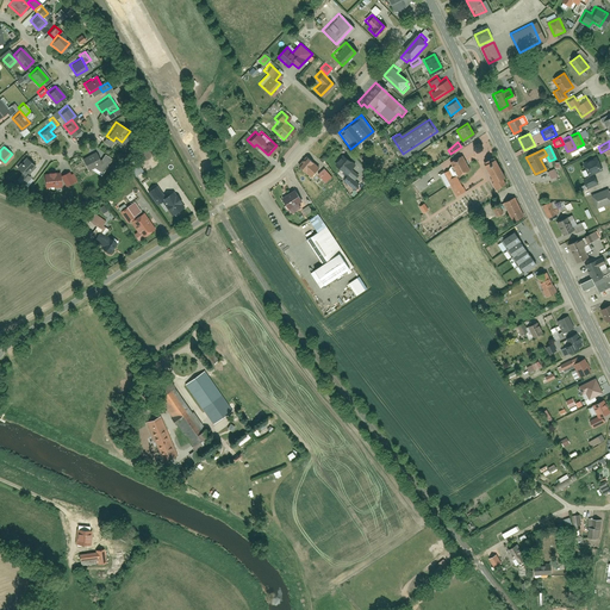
[(94,150),(82,155),(86,167),(93,163),(101,168),(107,160),(100,155),(99,159),(94,150)]
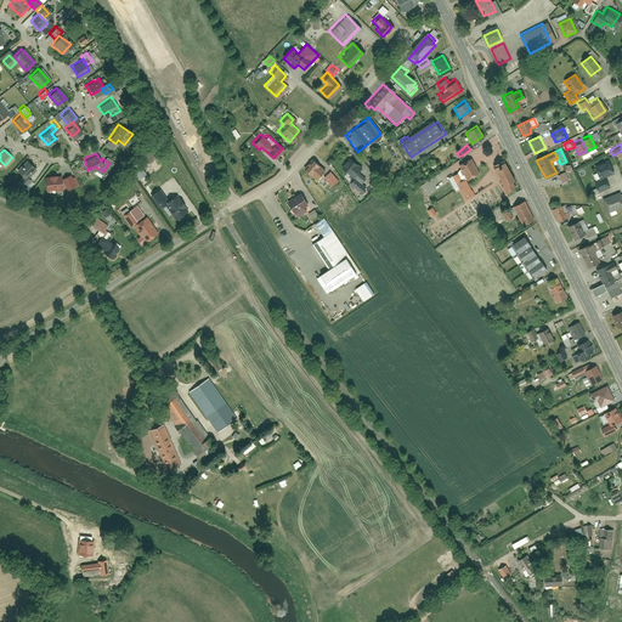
[(356,164),(346,157),(339,167),(349,174),(356,164)]
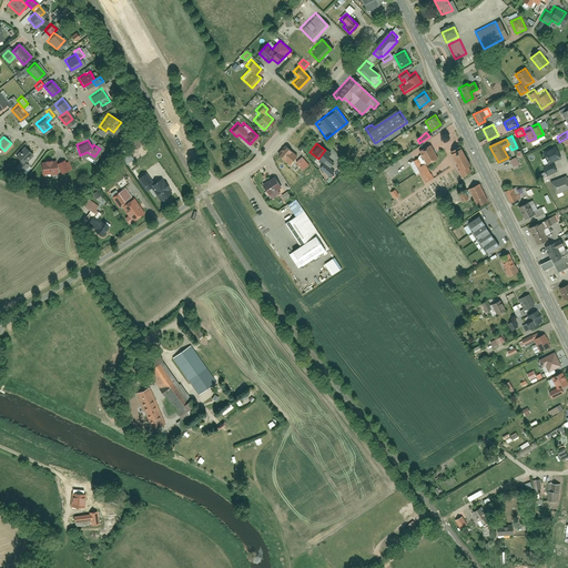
[(438,158),(430,143),(418,150),(426,164),(438,158)]
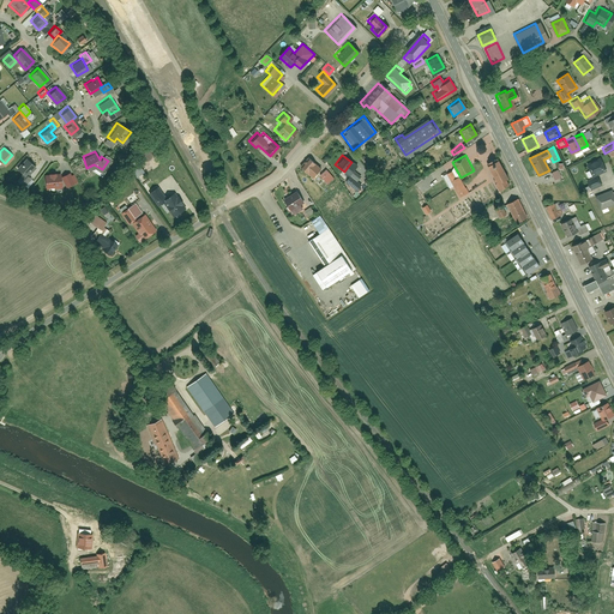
[(510,181),(495,155),(485,162),(498,188),(510,181)]
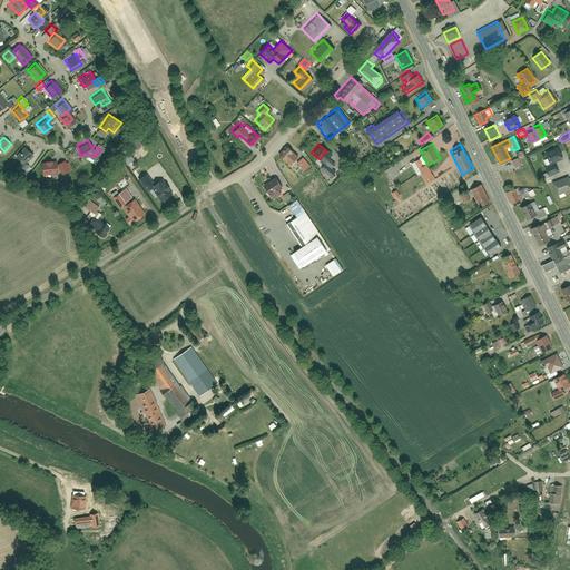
[(558,144),(542,151),(548,161),(563,155),(558,144)]
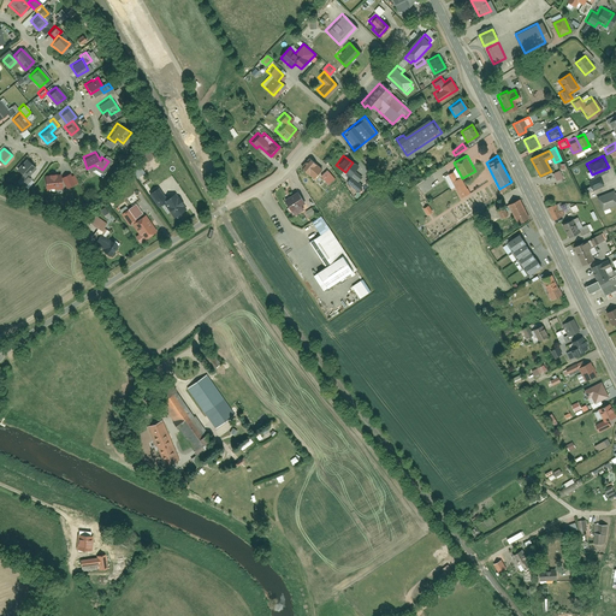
[(34,163),(24,157),(19,164),(22,165),(18,170),(25,175),(34,163)]
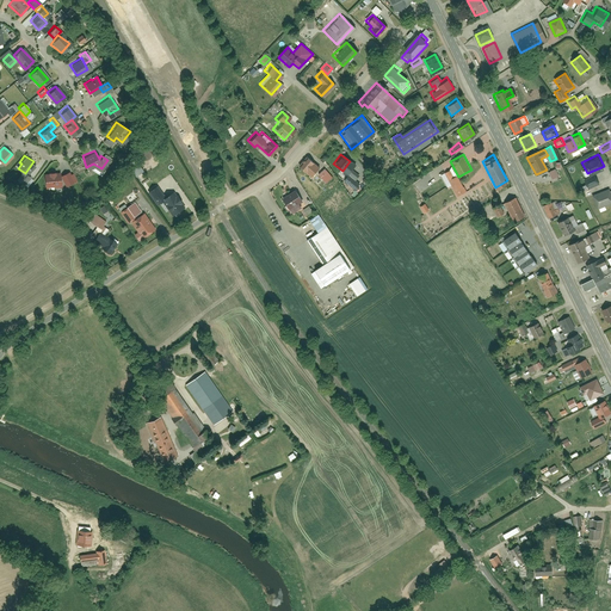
[(316,167),(303,155),(295,165),(307,177),(316,167)]
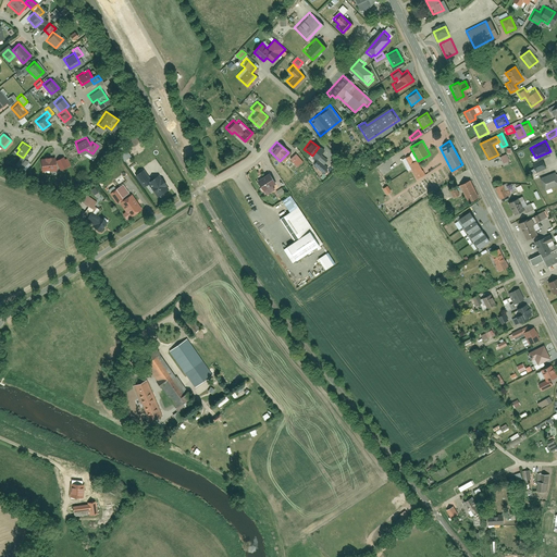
[(300,160),(294,152),(287,158),(295,165),(300,160)]
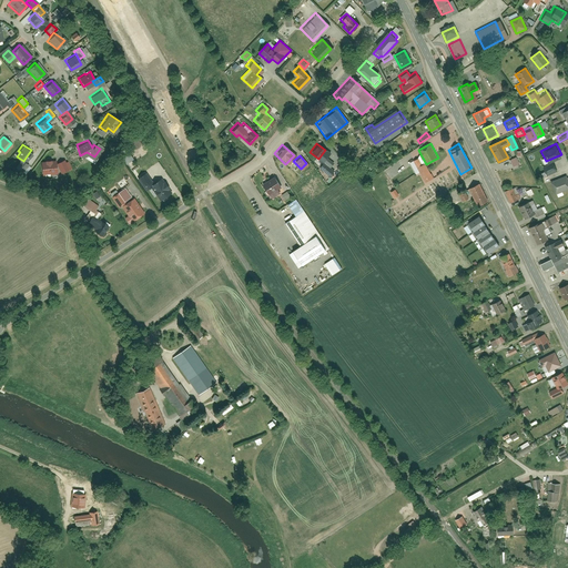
[(516,156),(508,160),(511,168),(519,163),(516,156)]
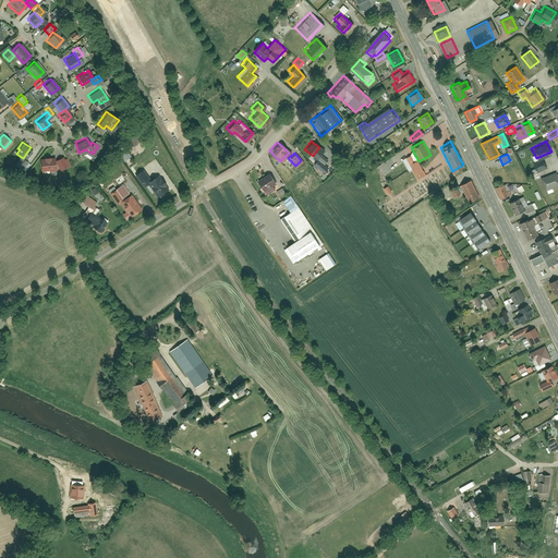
[(410,155),(404,158),(416,177),(421,173),(410,155)]
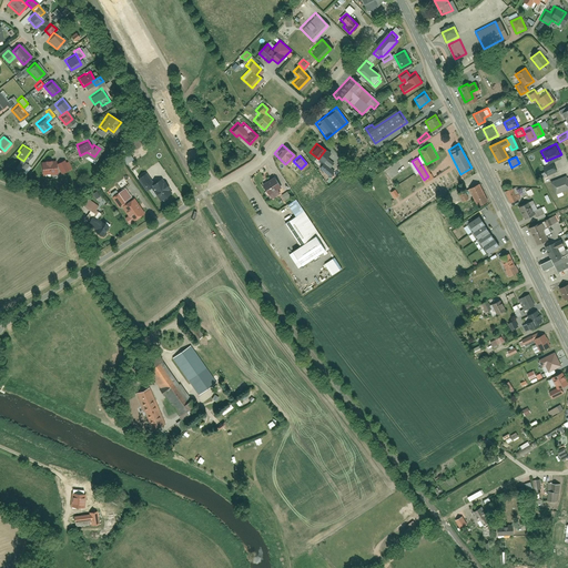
[(27,164),(20,160),(17,165),(22,170),(27,164)]
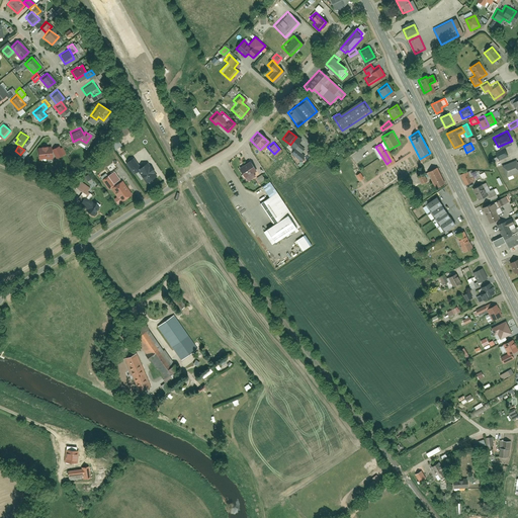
[(41,149),(44,161),(59,160),(67,155),(62,147),(57,150),(56,147),(41,149)]
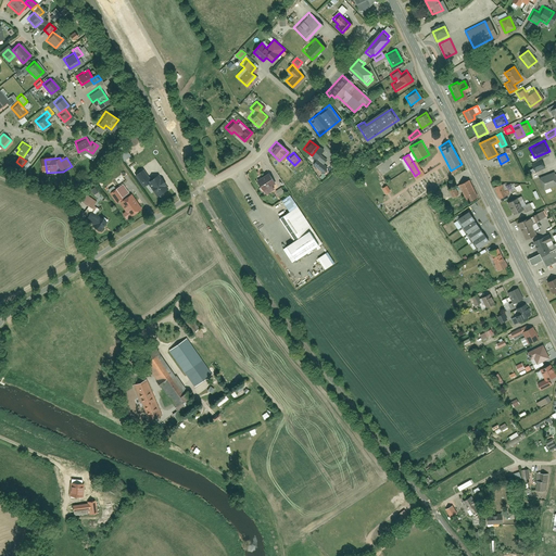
[(325,165),(316,158),(311,164),(320,172),(325,165)]
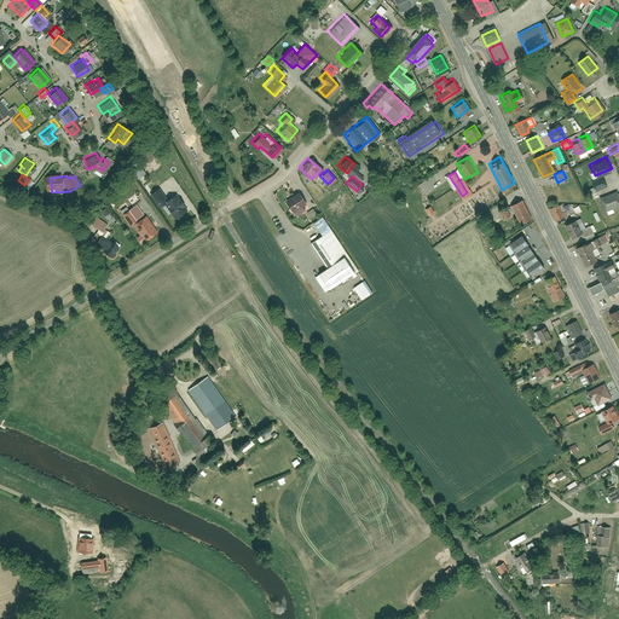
[(605,183),(601,175),(589,180),(593,189),(605,183)]
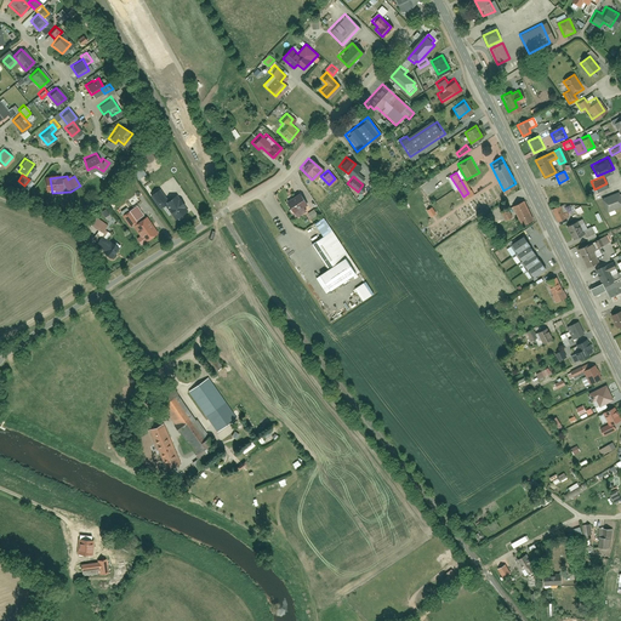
[(620,200),(616,189),(598,197),(604,211),(620,204),(620,200)]
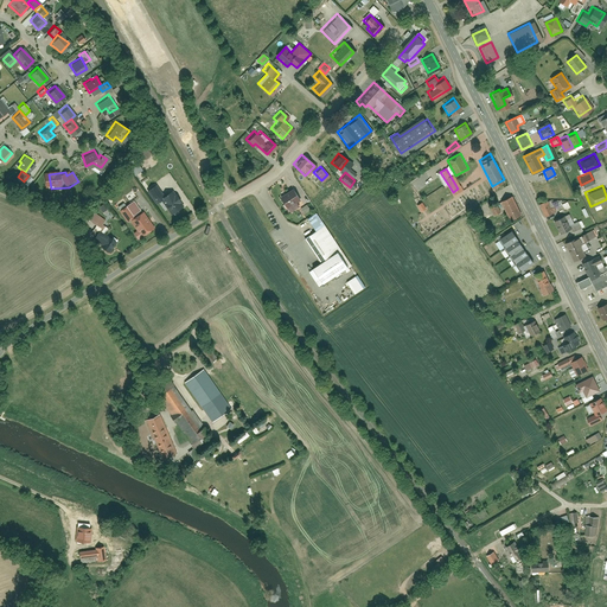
[(298,199),(289,187),(278,196),(286,208),(298,199)]
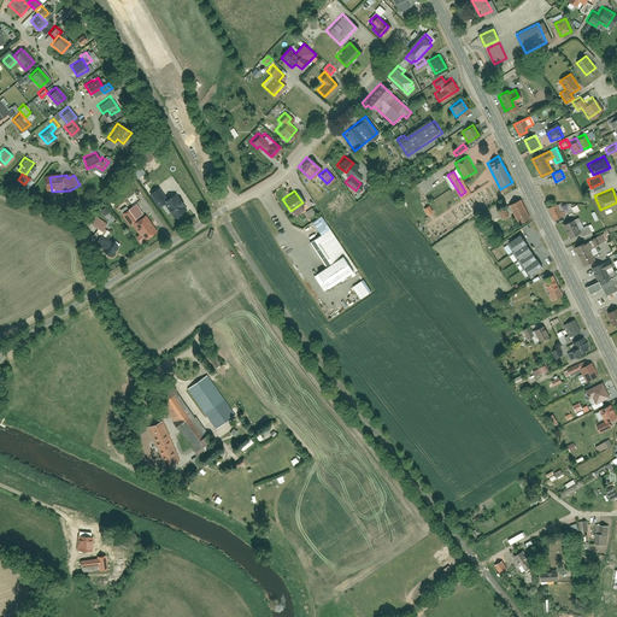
[(175,217),(186,210),(182,205),(184,205),(180,199),(178,200),(175,195),(165,203),(175,217)]
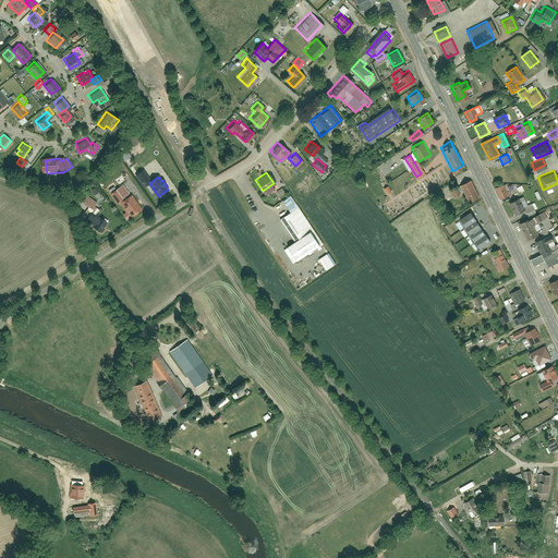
[(470,179),(460,184),(468,201),(478,196),(470,179)]
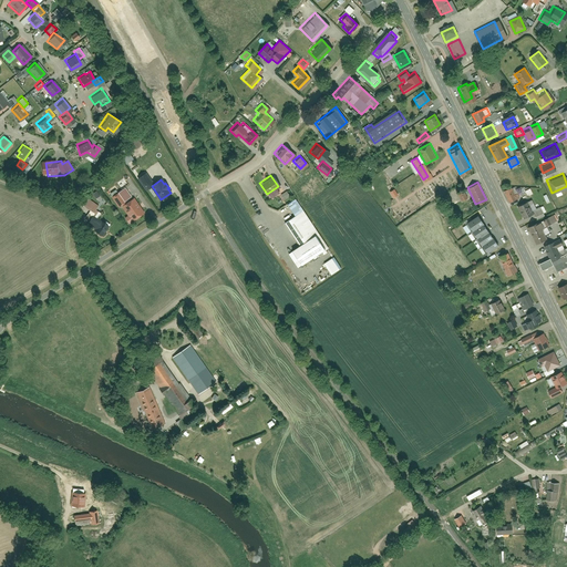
[(281,188),(276,193),(279,197),(286,194),(281,188)]
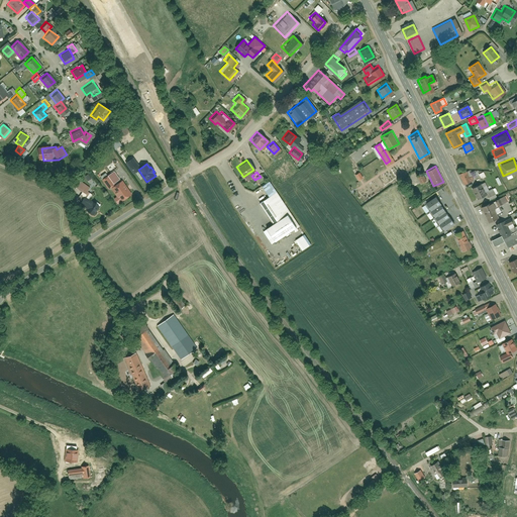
[(357,175),(360,181),(366,178),(362,172),(357,175)]
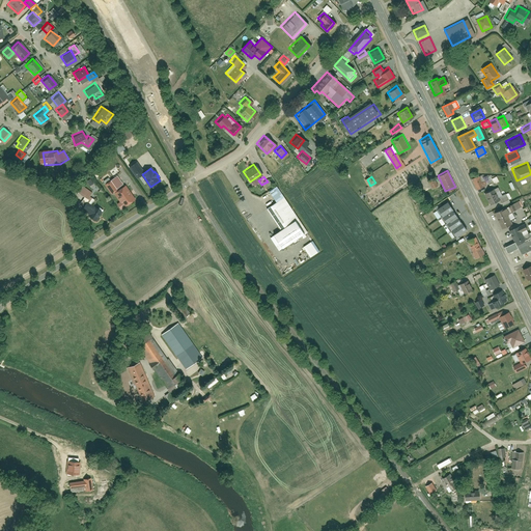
[(478,176),(471,178),(476,189),(482,186),(481,184),(485,183),(484,179),(480,182),(478,176)]
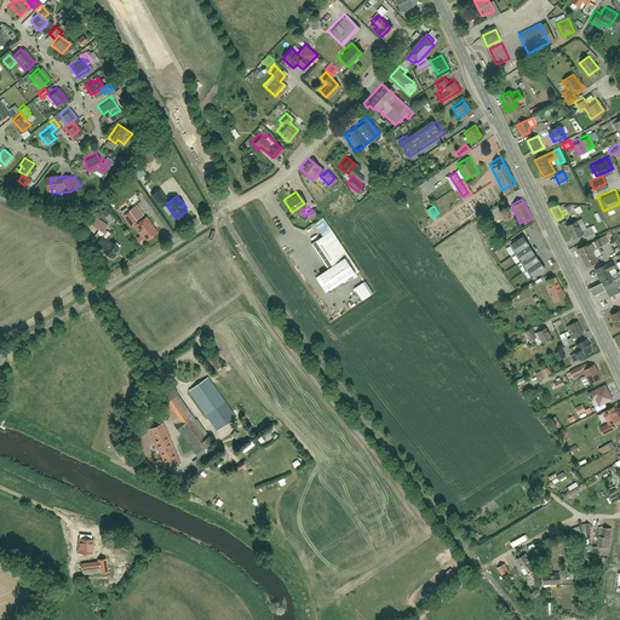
[(126,225),(136,219),(127,207),(119,213),(126,225)]
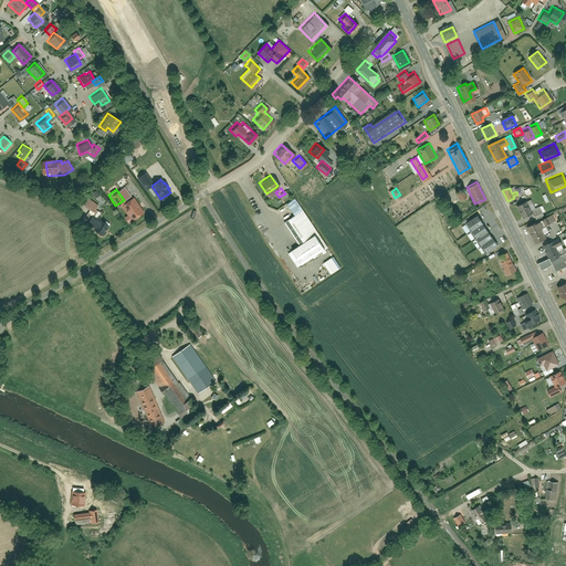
[(462,190),(456,194),(460,200),(465,197),(462,190)]
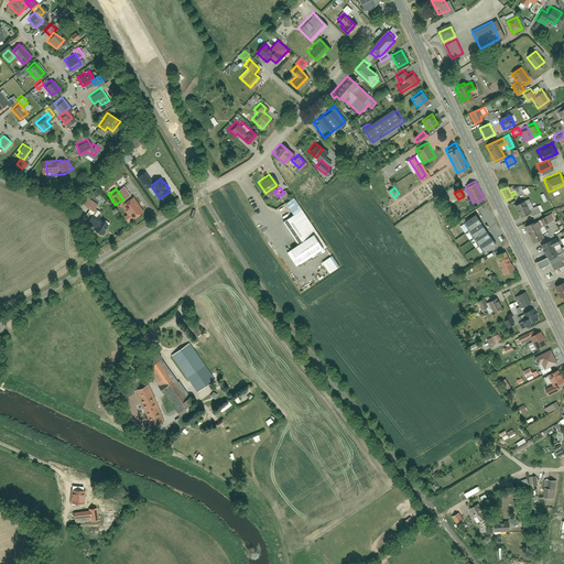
[(132,195),(119,204),(129,219),(142,210),(132,195)]
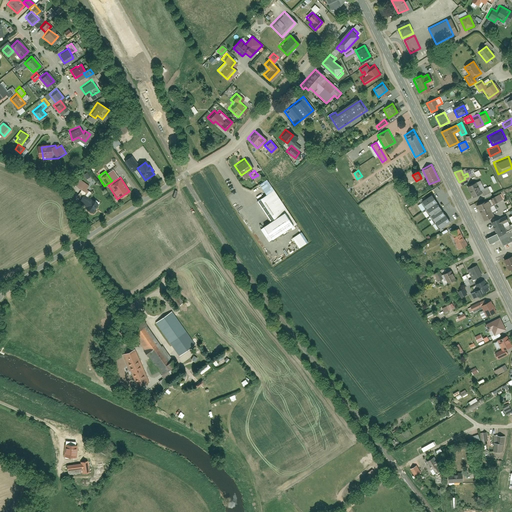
[(479,181),(466,188),(472,198),(481,194),(477,187),(481,185),(479,181)]
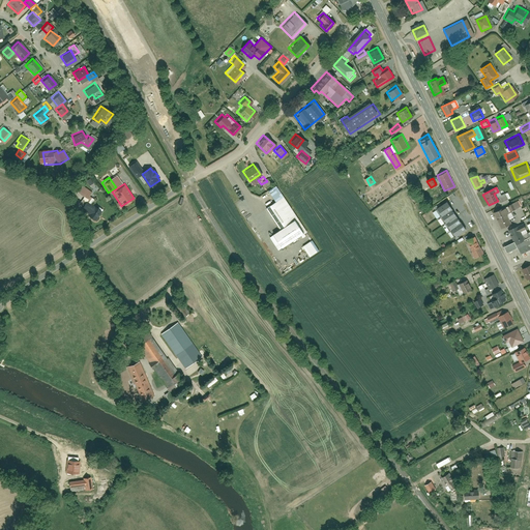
[(91,204),(96,196),(85,188),(80,197),(91,204)]
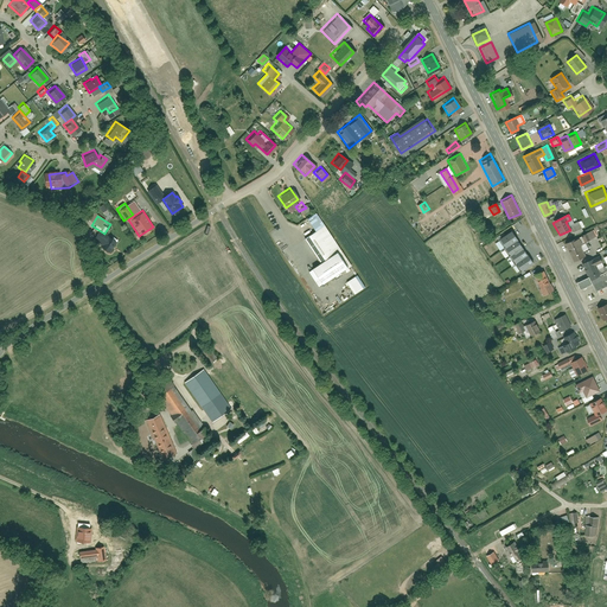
[(579,219),(570,224),(573,230),(582,225),(579,219)]
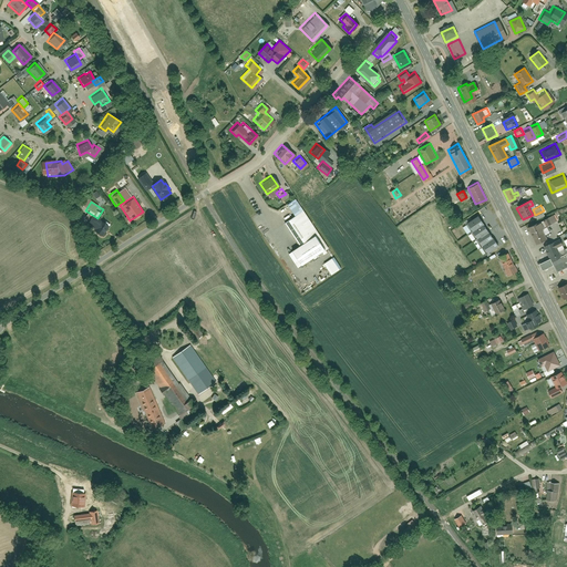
[(326,247),(301,208),(281,222),(297,245),(286,251),(292,261),(296,259),(299,264),(326,247)]
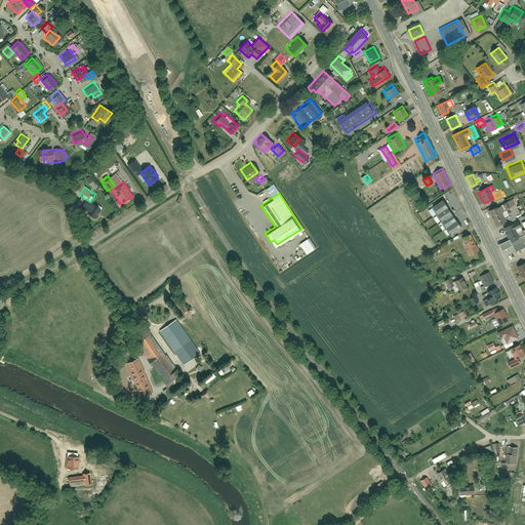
[(511,198),(499,204),(502,209),(514,203),(511,198)]
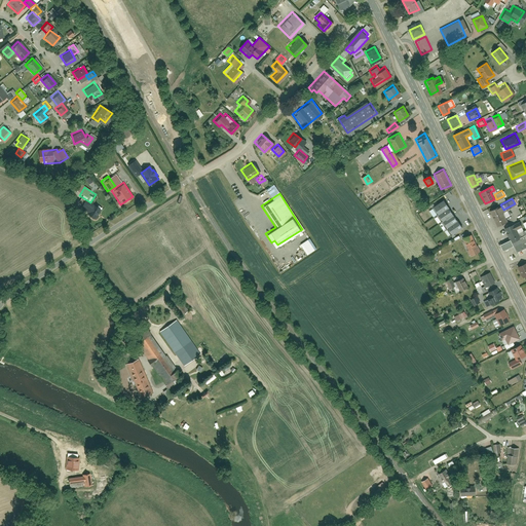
[(462,228),(445,201),(434,209),(451,235),(462,228)]
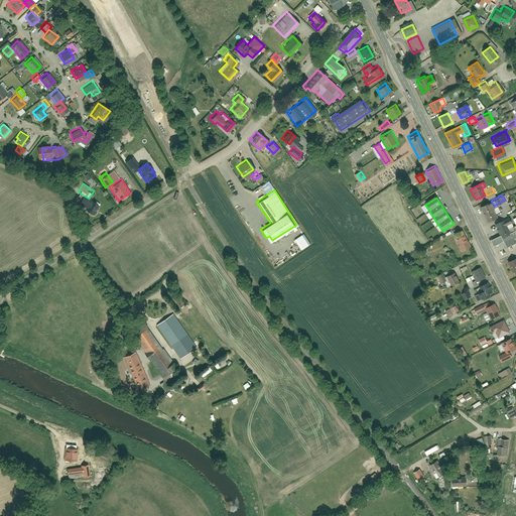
[(491,201),(482,206),(489,220),(498,215),(494,206),(491,201)]
